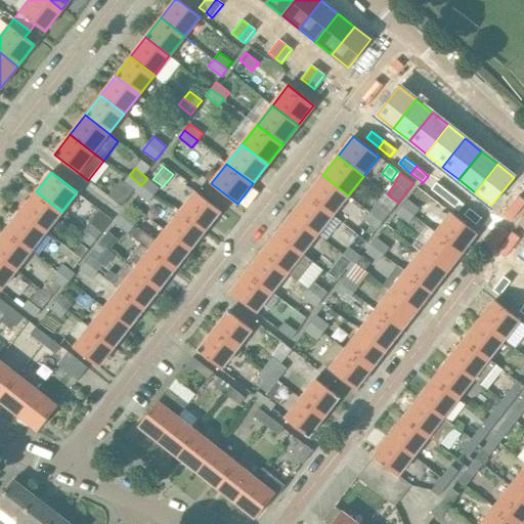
[(121,179),(107,195),(122,207),(134,191),(136,192),(141,185),(129,175),(124,181),(121,179)]
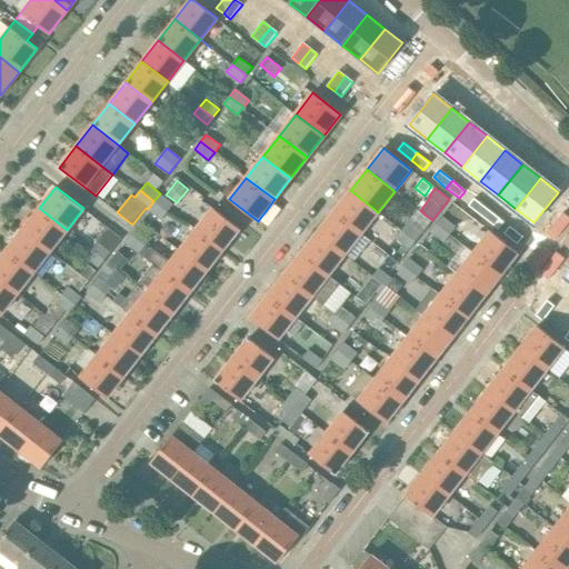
[(333,211),(361,233),(378,212),(350,190),(333,211)]
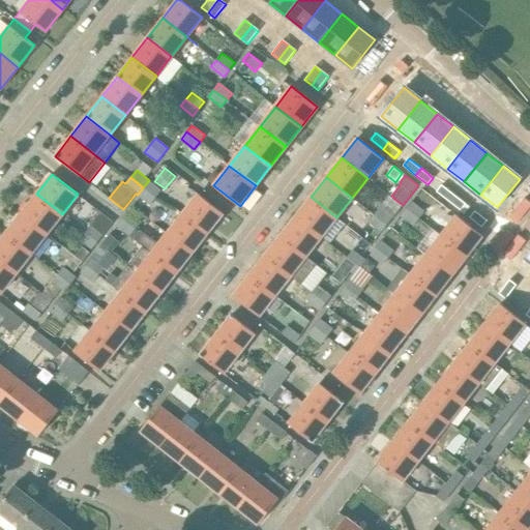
[(149,180),(143,187),(156,198),(162,189),(149,180)]
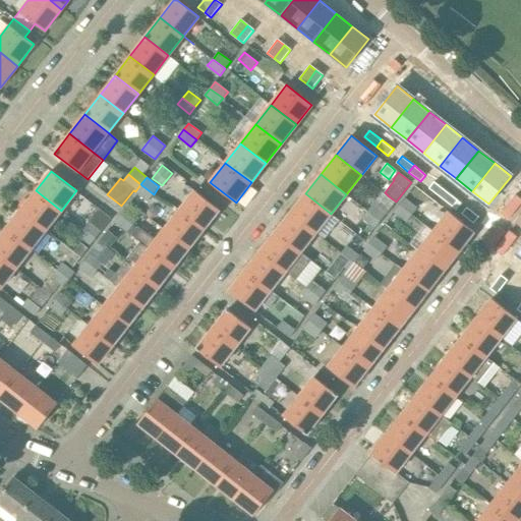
[(435,181),(428,187),(441,197),(446,190),(435,181)]
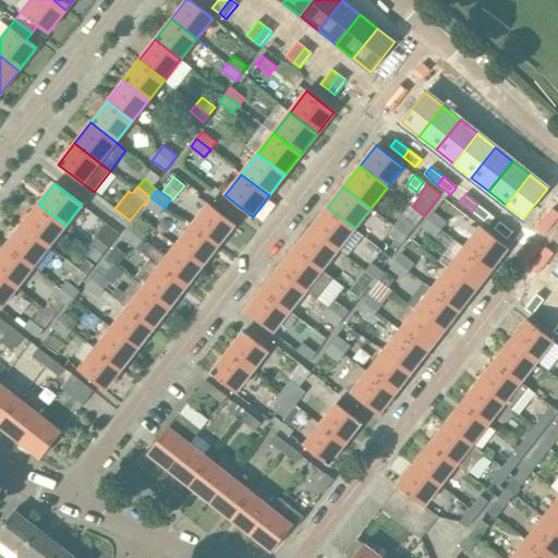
[(150,197),(145,205),(158,216),(165,208),(150,197)]
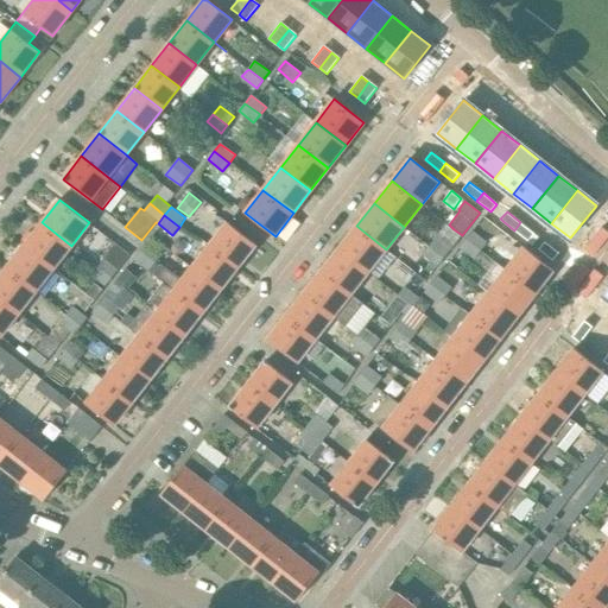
[(24,245),(54,268),(71,246),(42,222),(24,245)]
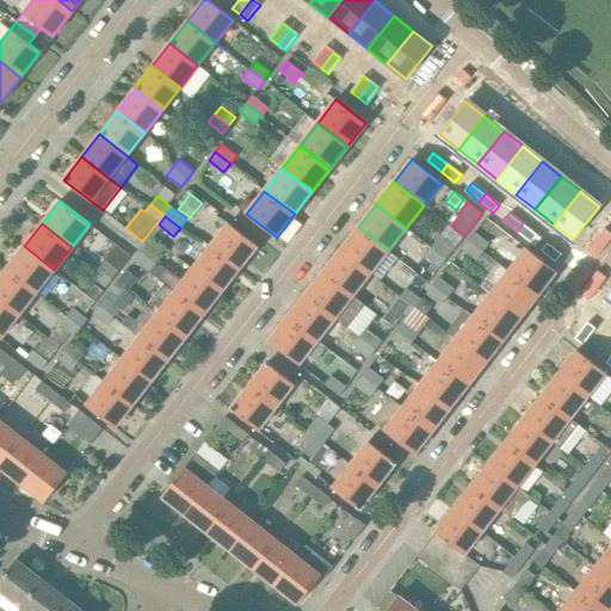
[(228,223),(210,246),(239,269),(258,246),(228,223)]
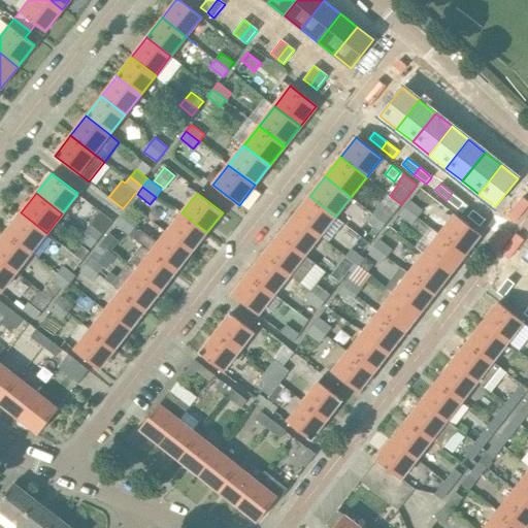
[(452,193),(447,200),(459,209),(464,203),(452,193)]
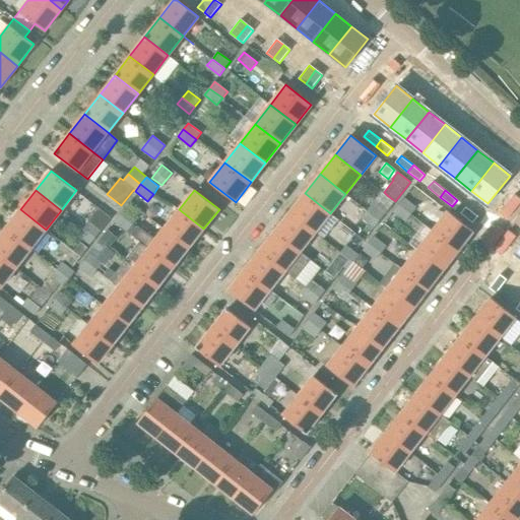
[(289,212),(315,233),(330,213),(305,193),(289,212)]
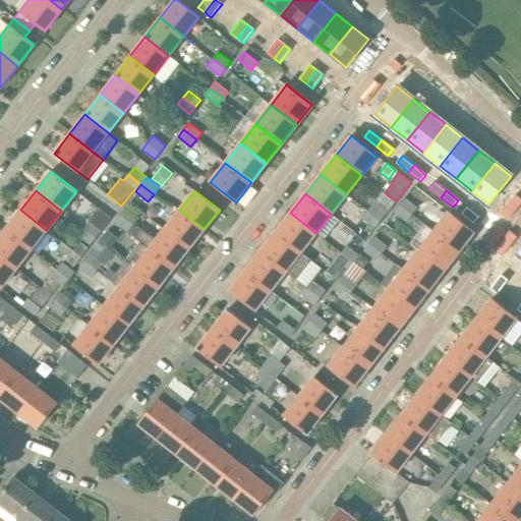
[(399,205),(412,215),(417,208),(404,198),(399,205)]
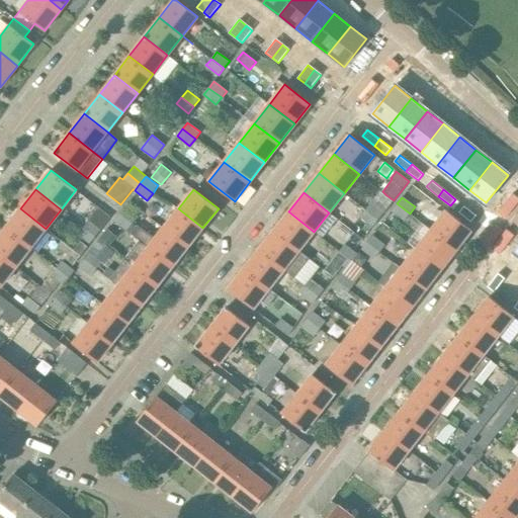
[(370,203),(365,210),(378,221),(383,213),(370,203)]
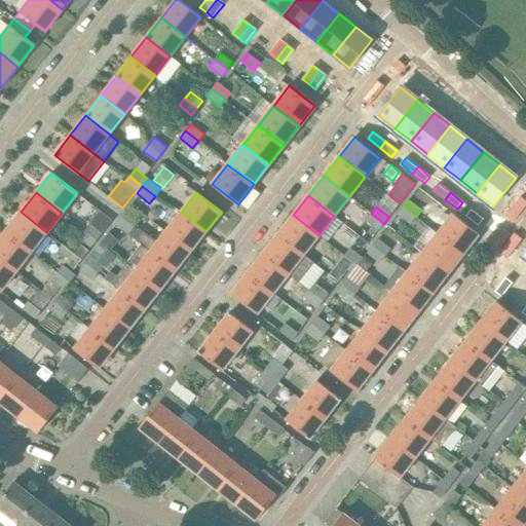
[(410,224),(416,217),(403,207),(398,214),(410,224)]
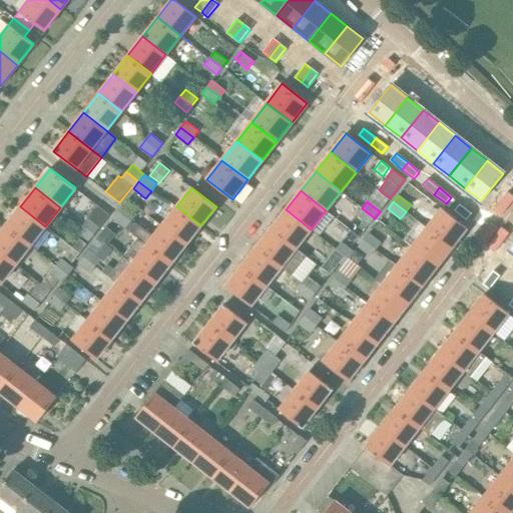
[(460,203),(455,210),(467,219),(472,213),(460,203)]
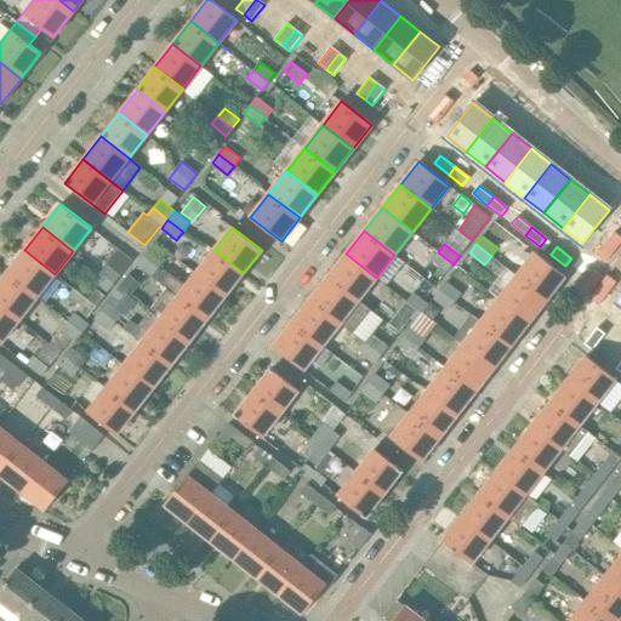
[(166,260),(151,248),(137,265),(152,277),(166,260)]
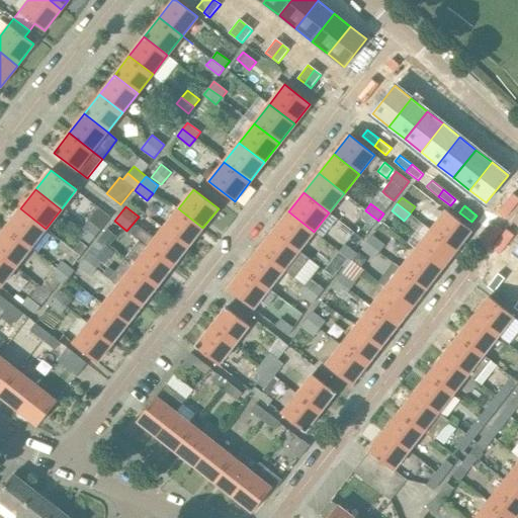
[(98,207),(83,227),(95,237),(110,217),(98,207)]
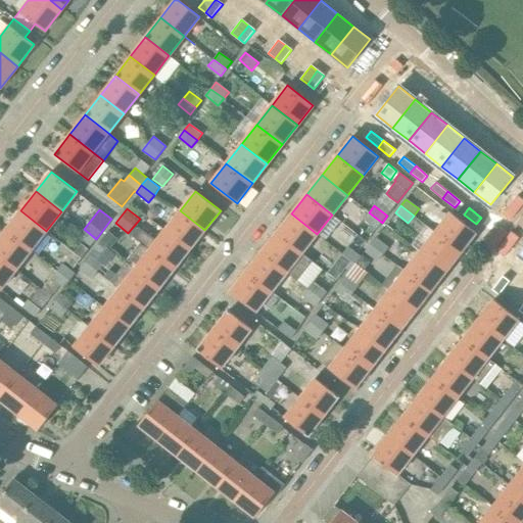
[(5,230),(31,250),(46,231),(20,210),(5,230)]
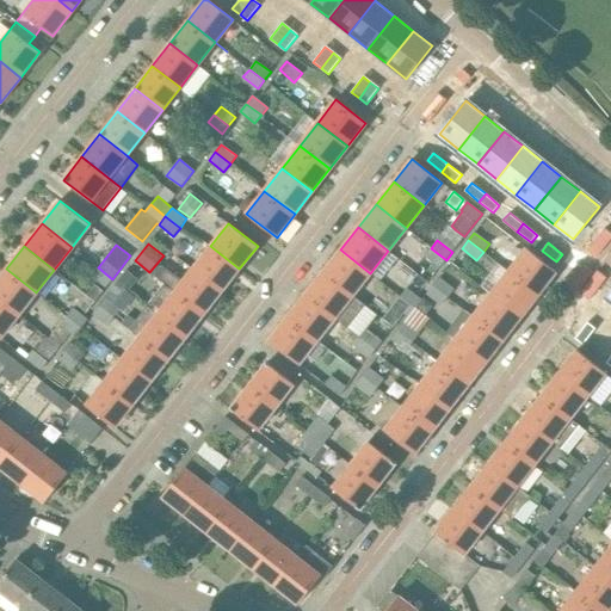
[(239,269),(210,246),(192,269),(222,291),(239,269)]
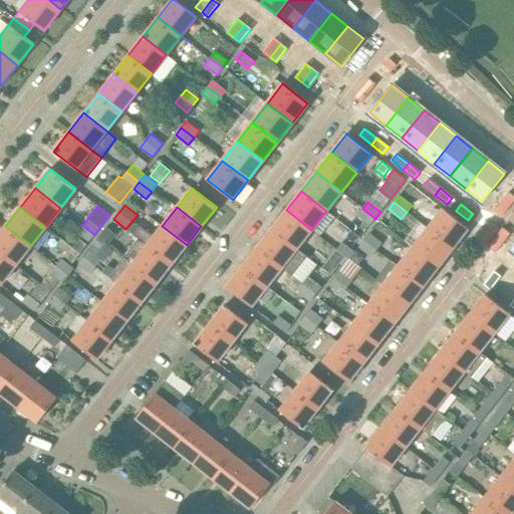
[(369,225),(375,219),(362,209),(357,216),(369,225)]
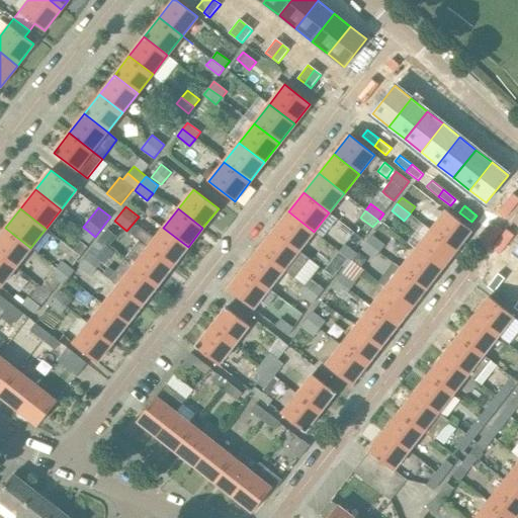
[(446,210),(431,230),(456,250),(471,230),(446,210)]
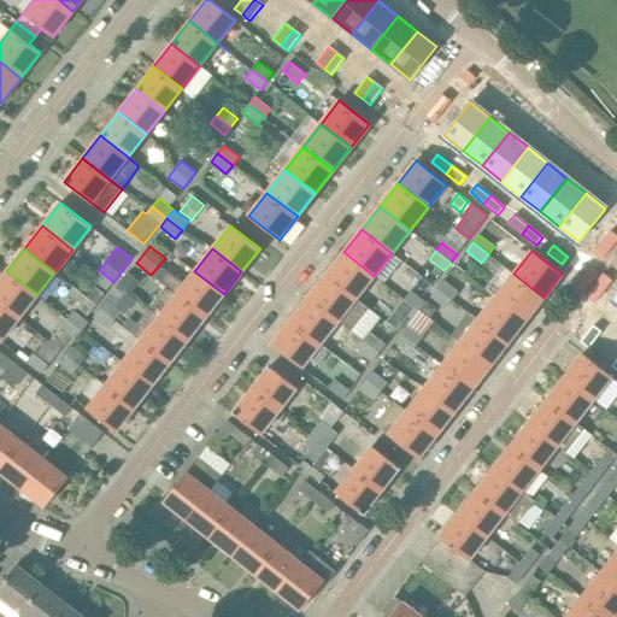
[(374,276),(344,252),(325,275),(369,309),(357,299),(374,276)]
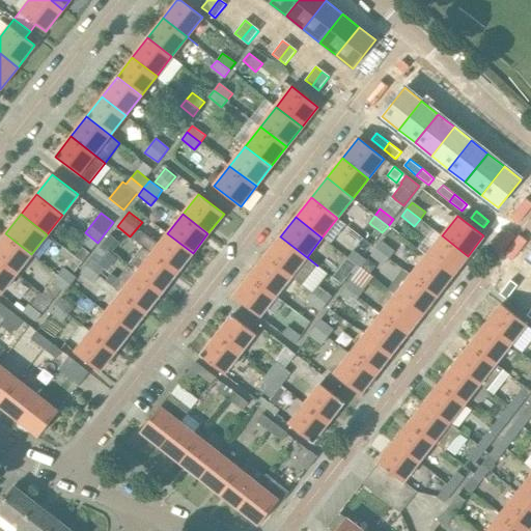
[(423,240),(417,248),(426,255),(452,276),(468,256),(442,235),(432,228),(423,240)]
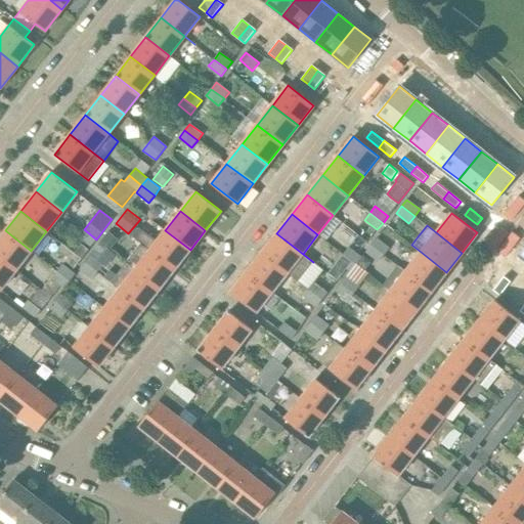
[(141,243),(175,269),(190,250),(165,230),(157,241),(139,227),(132,236),(141,243)]
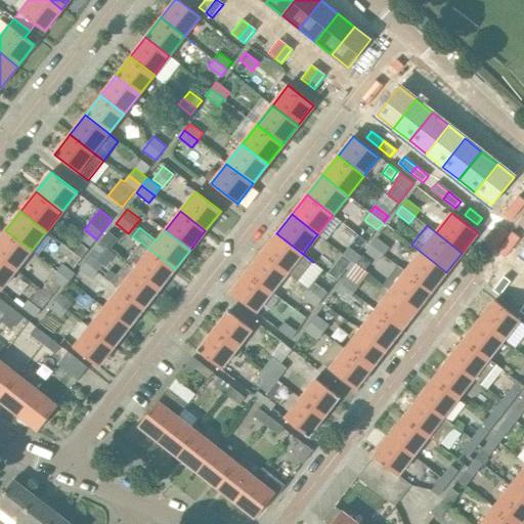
[(91,247),(96,239),(84,229),(78,236),(91,247)]
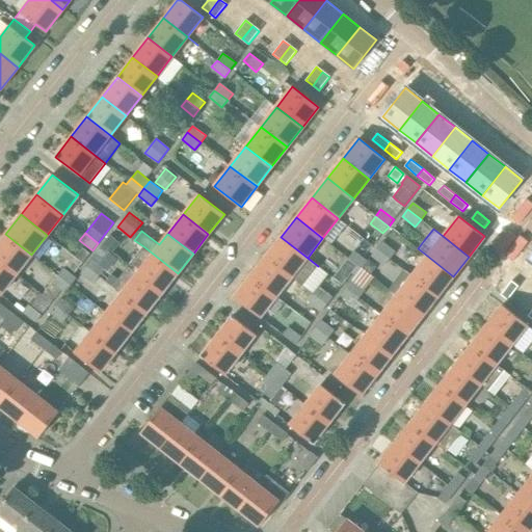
[(0,261),(16,274),(31,255),(5,234),(0,241),(0,261)]
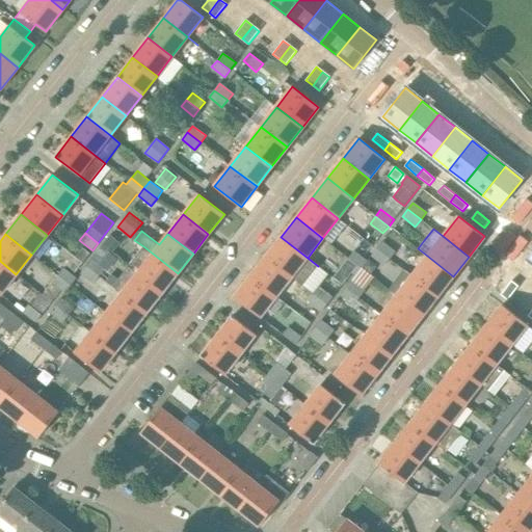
[(281,237),(265,257),(292,277),(302,286),(318,266),(281,237)]
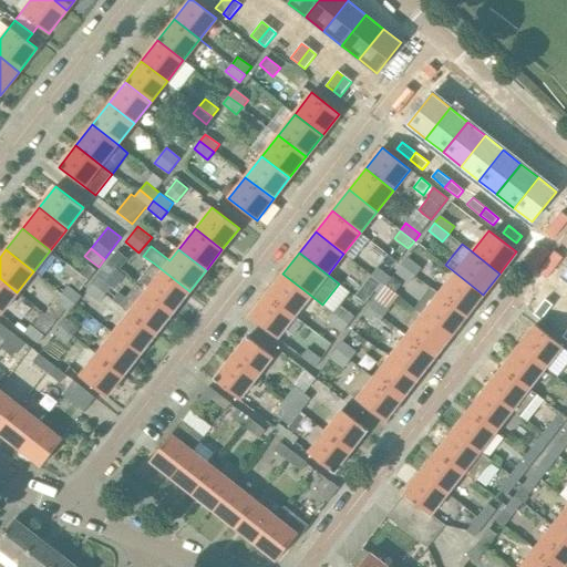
[(408,258),(402,265),(415,276),(421,268),(408,258)]
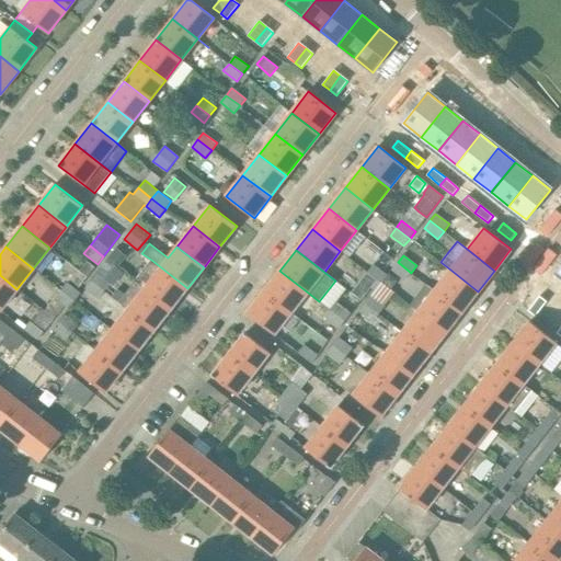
[(135,281),(171,309),(187,288),(151,260),(135,281)]
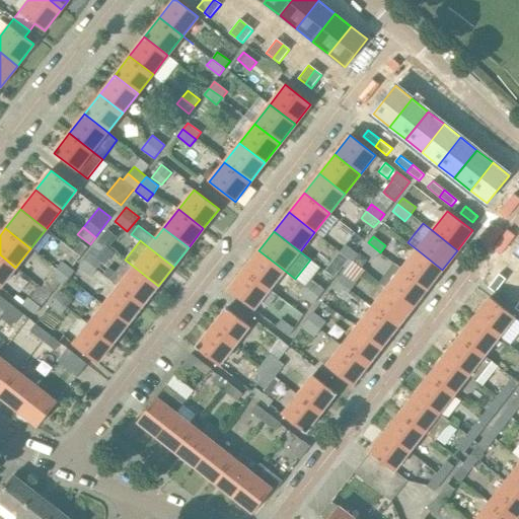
[(74,265),(80,256),(73,250),(62,241),(61,241),(57,246),(67,254),(65,257),(74,265)]
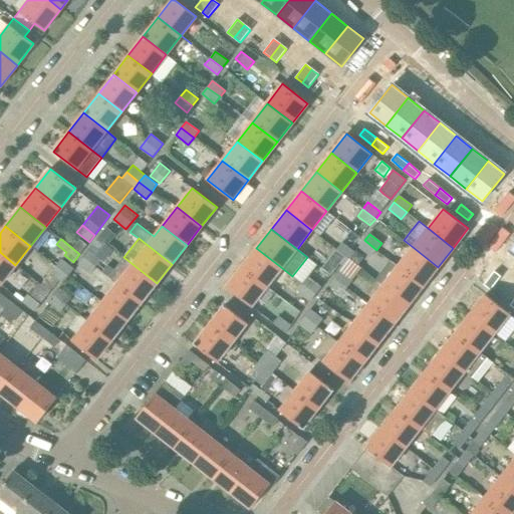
[(86,245),(79,239),(72,248),(79,254),(86,245)]
